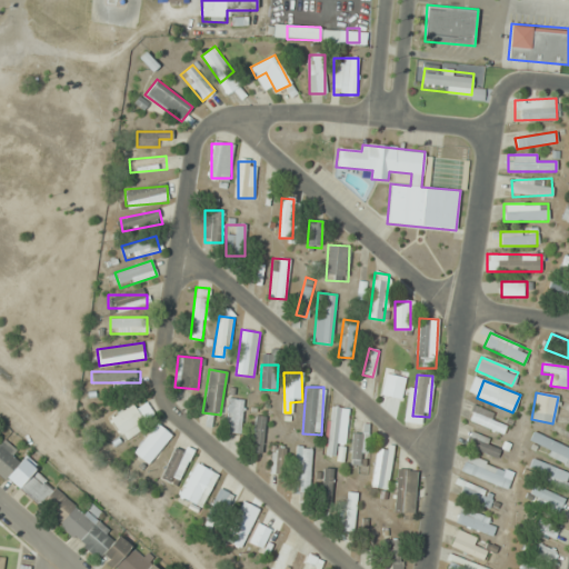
[(241,433),(243,400),(228,399),(226,432),(241,433)]
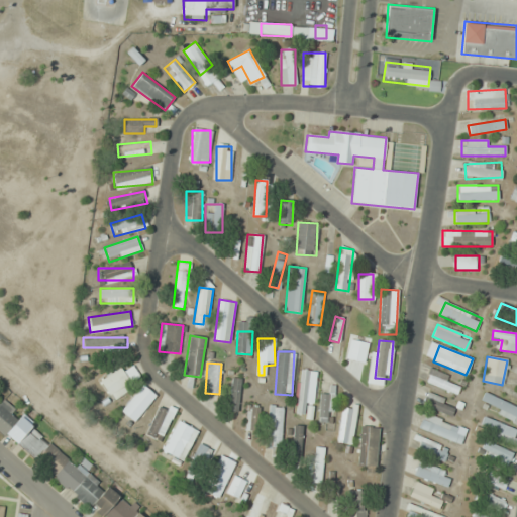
[(113,400),(134,387),(122,367),(100,381),(113,400)]
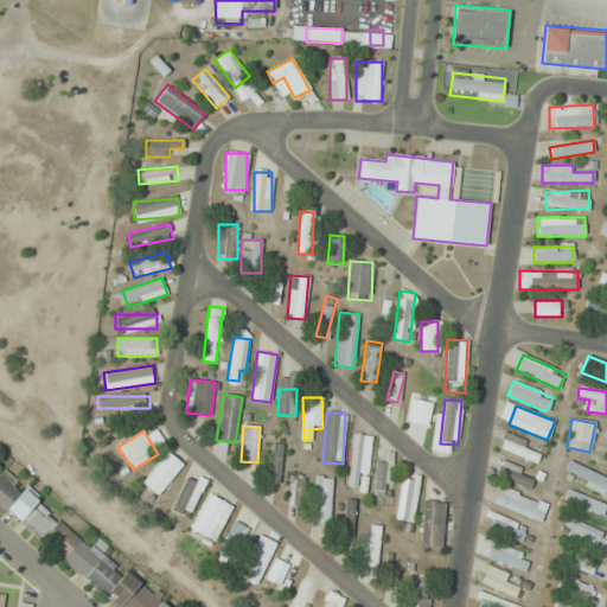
[(346,485),(362,487),(369,436),(353,434),(346,485)]
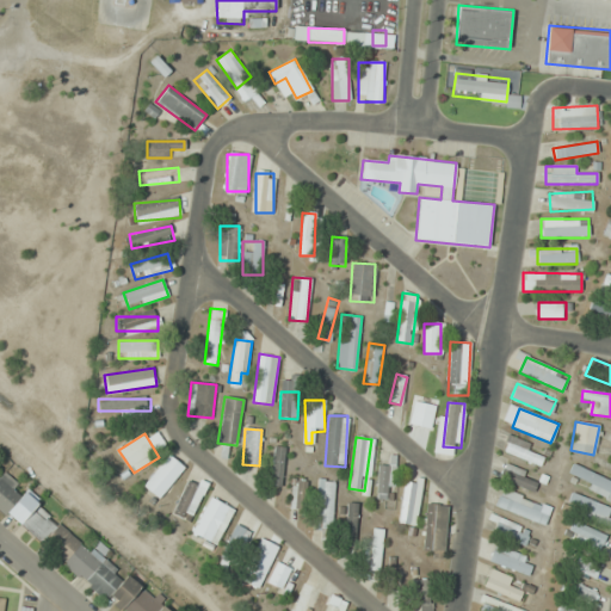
[(539,468),(544,458),(508,442),(505,450),(539,468)]
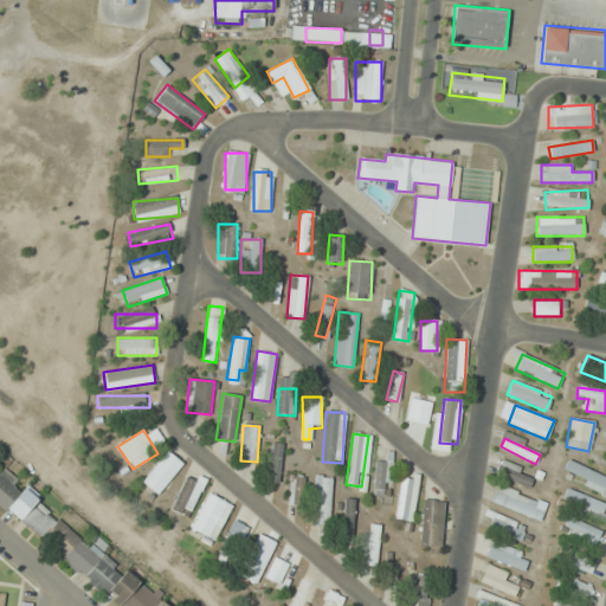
[(268,482),(278,483),(284,444),(274,443),(268,482)]
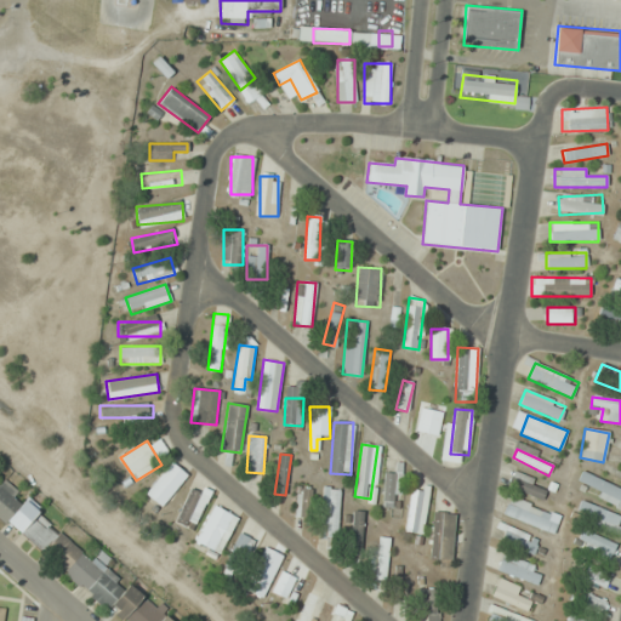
[(157,502),(165,494),(167,495),(187,478),(175,465),(146,490),(157,502)]
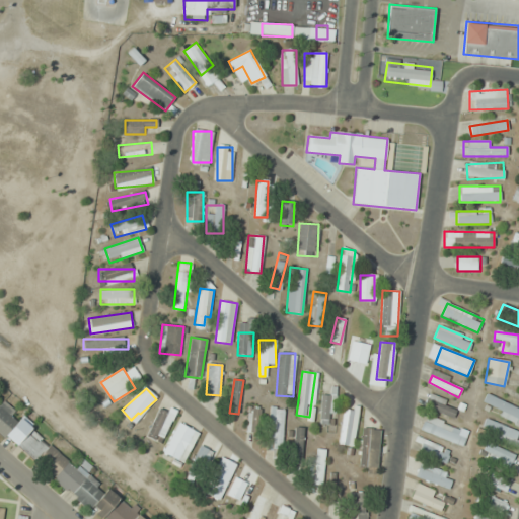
[(323,389),(318,423),(330,425),(337,391),(323,389)]
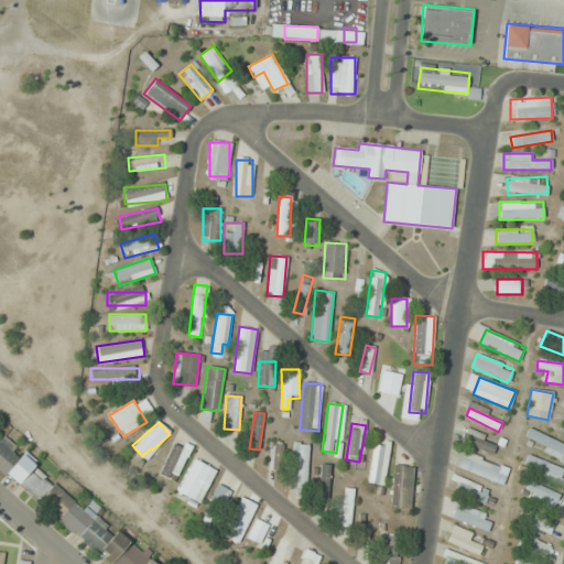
[(523,438),(562,462),(563,457),(563,445),(530,426),(523,438)]
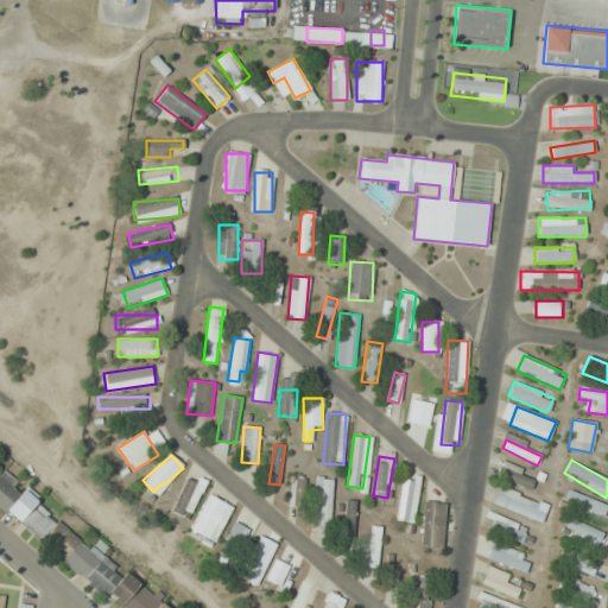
[(530,489),(536,475),(502,461),(495,475),(530,489)]
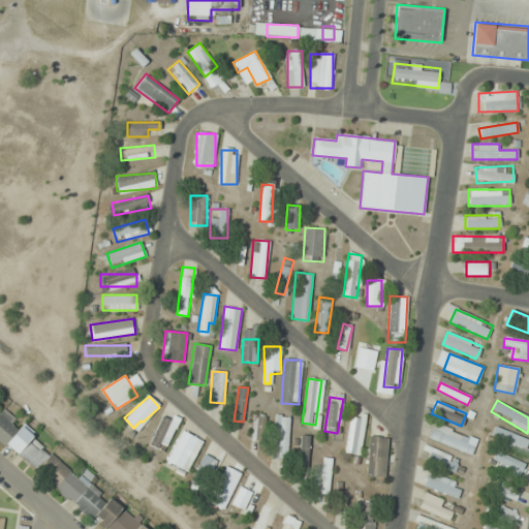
[(0,440),(102,528),(145,528),(120,507),(124,502),(113,493),(107,499),(87,481),(91,475),(84,468),(78,475),(22,427),(21,428),(0,409),(0,440)]
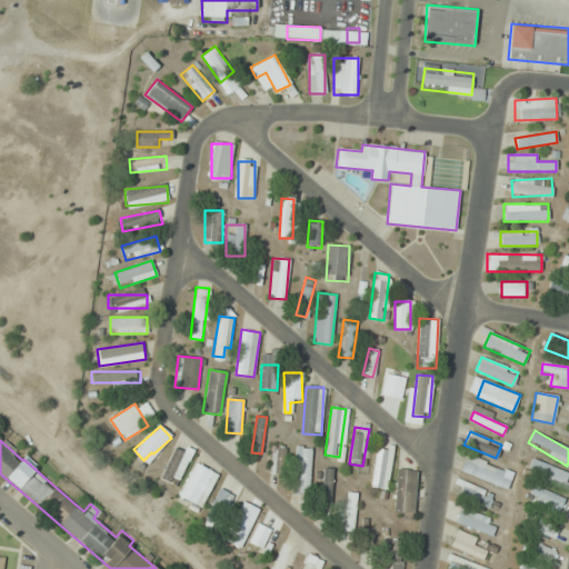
[(178,486),(193,450),(177,442),(160,478),(178,486)]
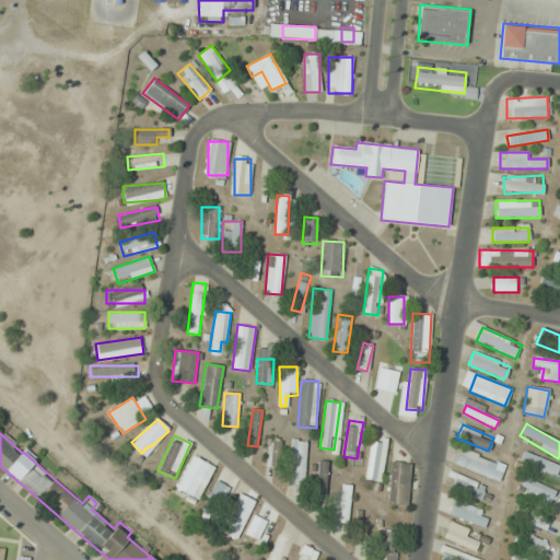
[(364,479),(380,482),(387,441),(372,439),(364,479)]
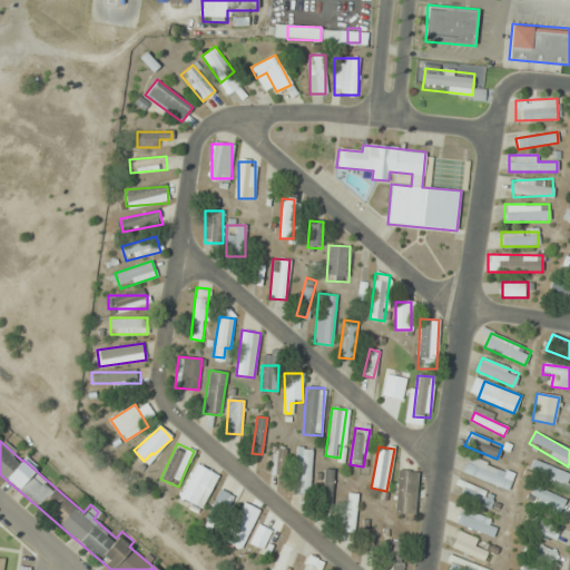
[(285,448),(272,448),(272,484),(285,484),(285,448)]
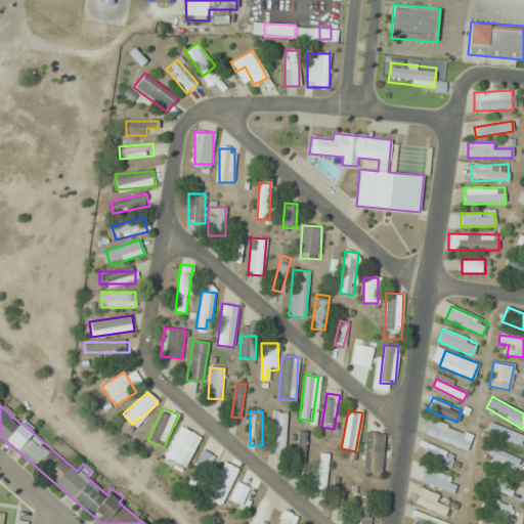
[(287,411),(271,411),(271,454),(287,454),(287,411)]
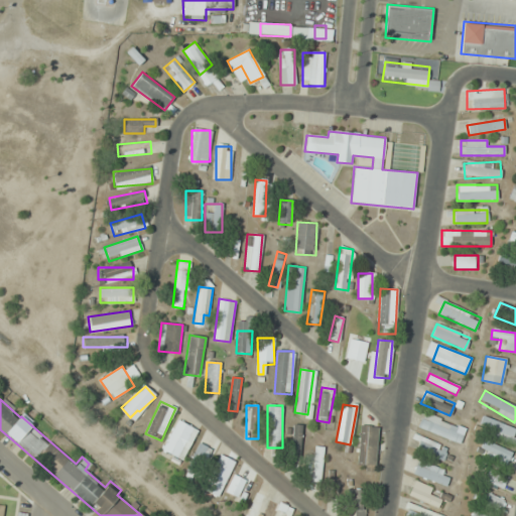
[(417,426),(459,443),(465,429),(423,412),(417,426)]
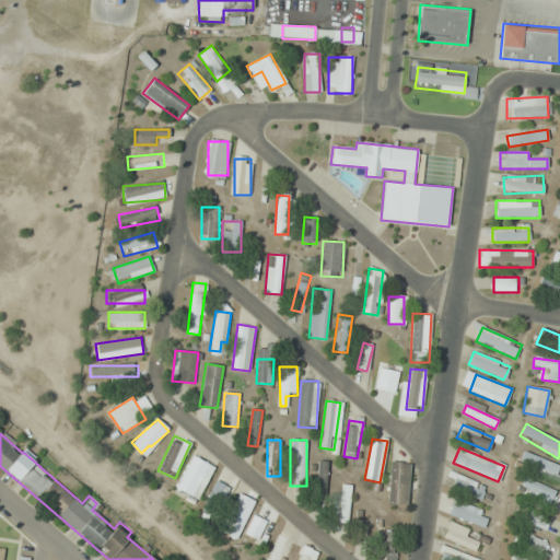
[(175,488),(198,500),(213,468),(191,456),(175,488)]
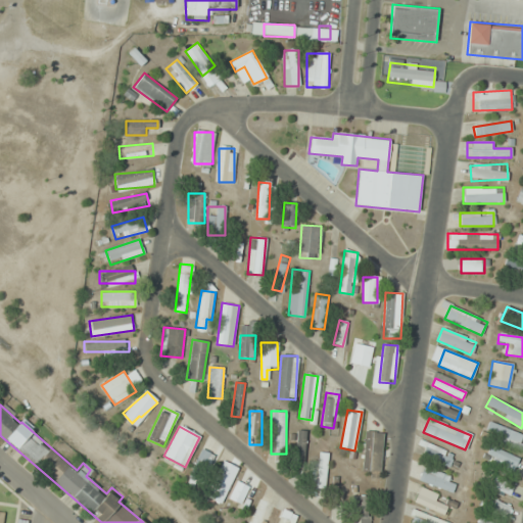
[(304,431),(295,431),(295,468),(304,468),(304,431)]
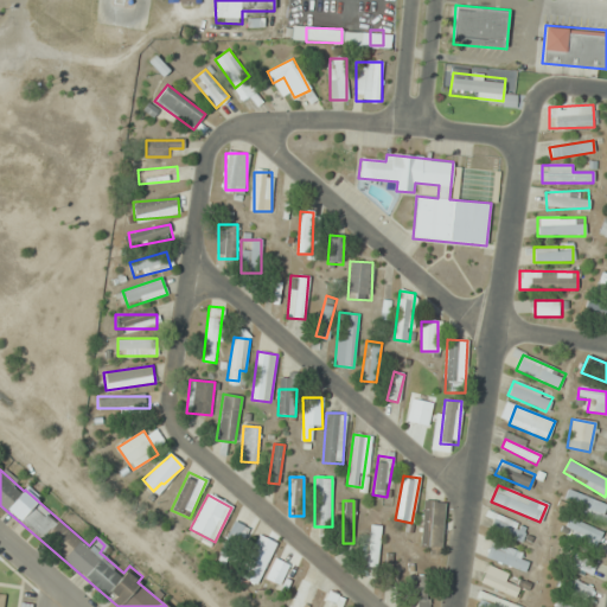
[(442,500),(421,500),(421,553),(442,553),(442,500)]
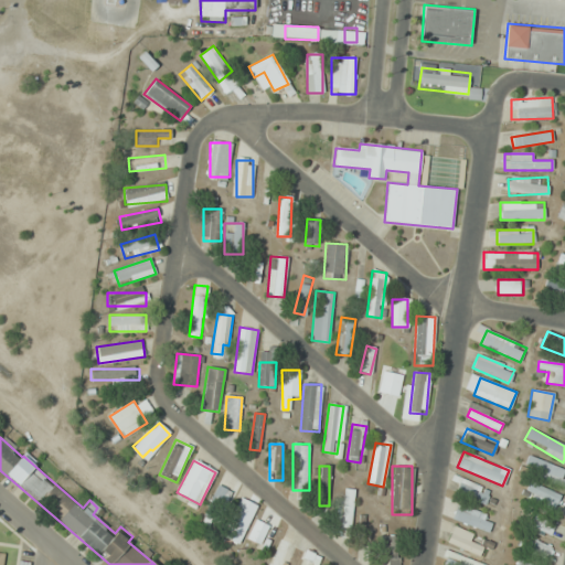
[(452,491),(484,505),(491,492),(459,477),(452,491)]
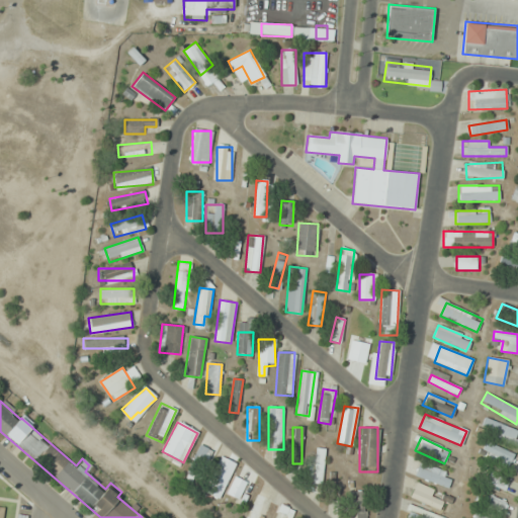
[(481,455),(507,468),(513,454),(487,442),(481,455)]
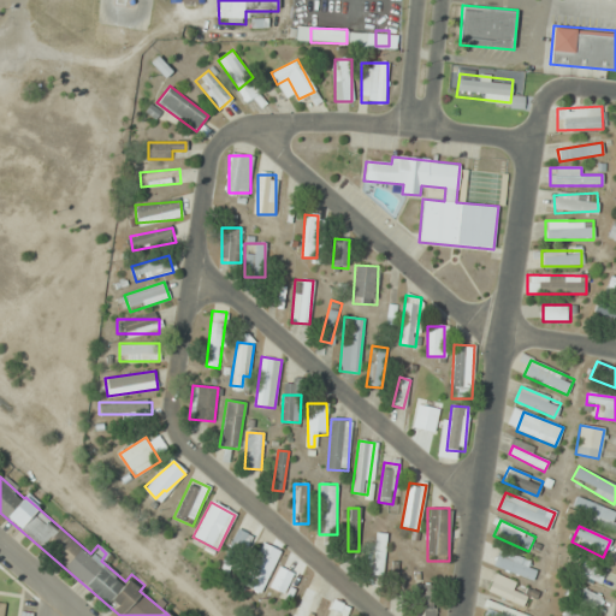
[(252,535),(238,529),(224,560),(238,567),(252,535)]
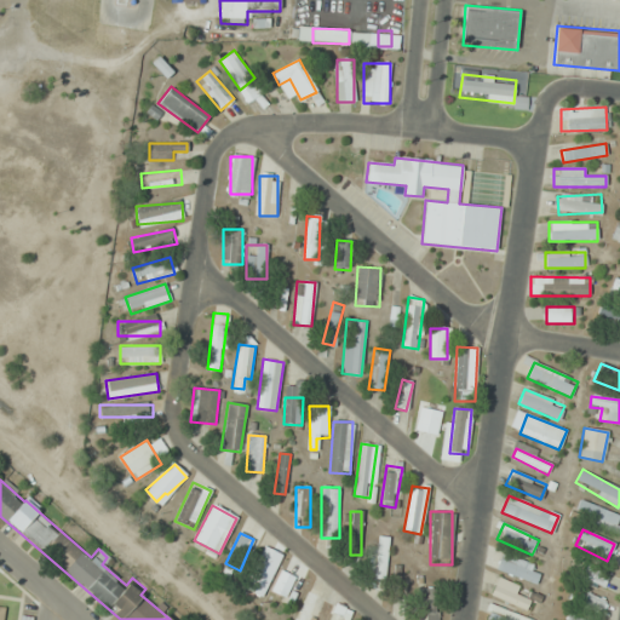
[(388,535),(374,535),(373,587),(386,589),(388,535)]
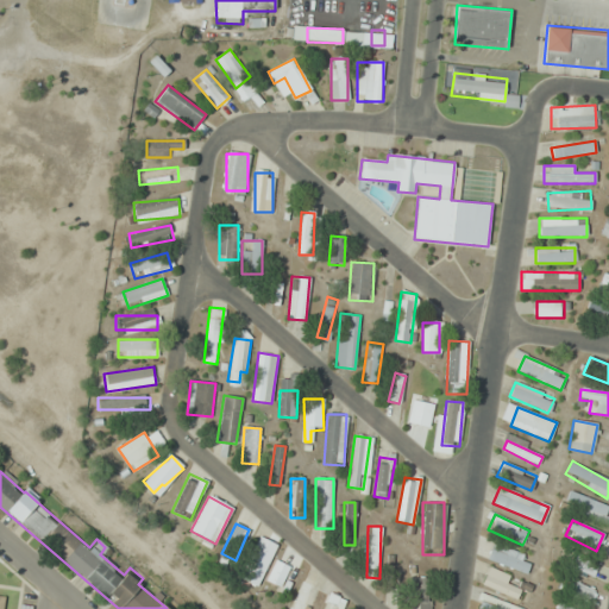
[(262,586),(275,542),(257,538),(244,581),(262,586)]
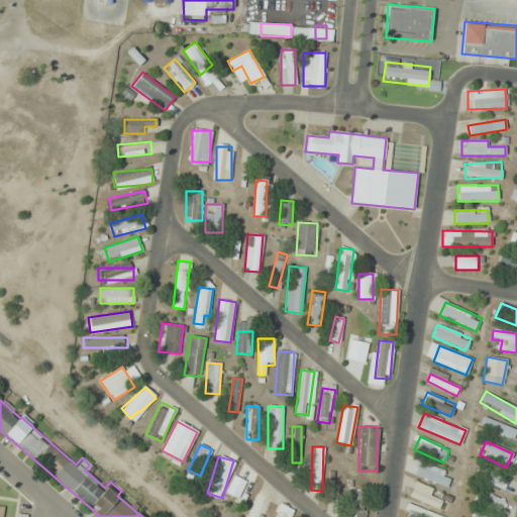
[(451,474),(418,460),(413,475),(446,488),(451,474)]
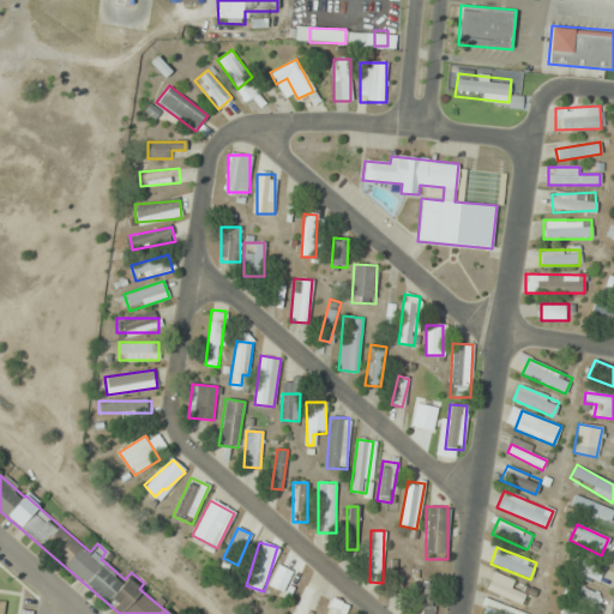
[(577,575),(600,582),(603,569),(581,561),(577,575)]
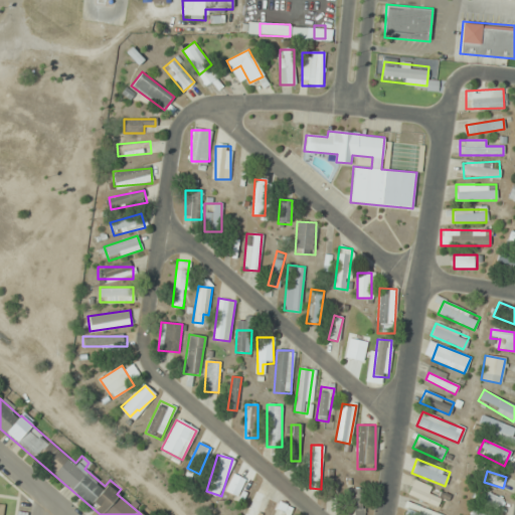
[(225,491),(236,496),(245,479),(234,474),(225,491)]
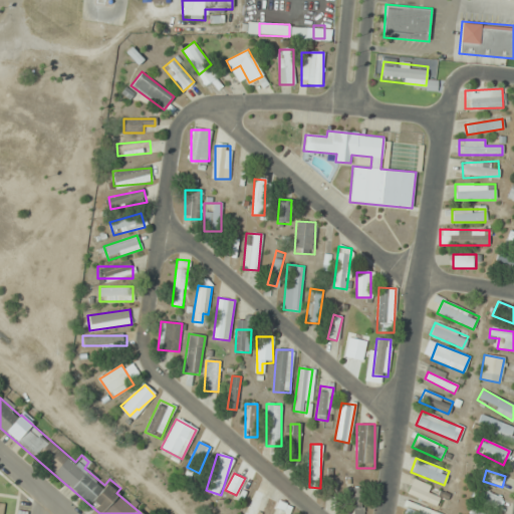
[(440,498),(430,493),(432,488),(414,478),(406,492),(435,507),(440,498)]
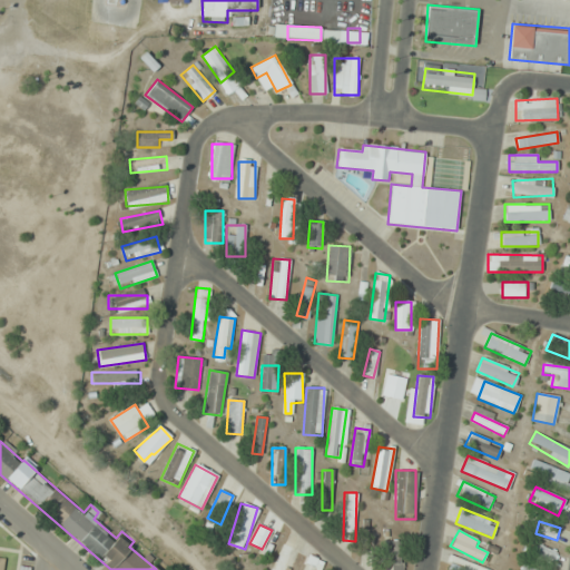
[(550,567),(557,554),(540,543),(532,556),(550,567)]
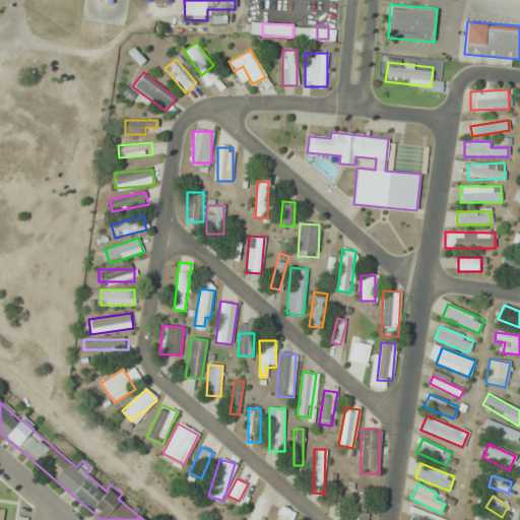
[(269,519),(274,508),(256,500),(246,519),(269,519)]
